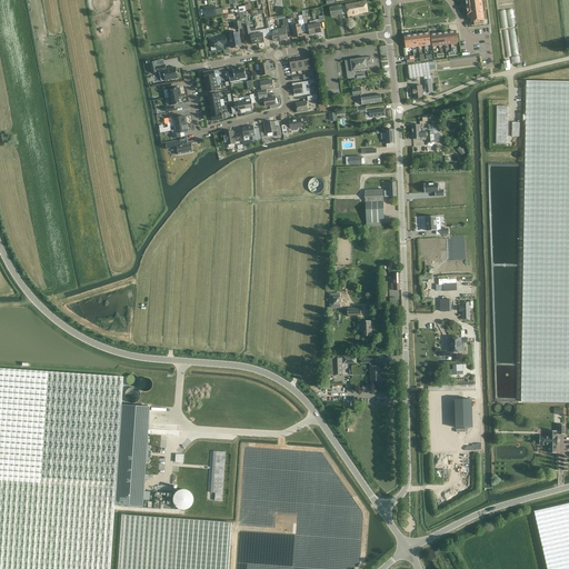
[(466,0),(468,15),(470,15),(471,26),(485,25),(482,13),(486,12),(483,0),(466,0)]
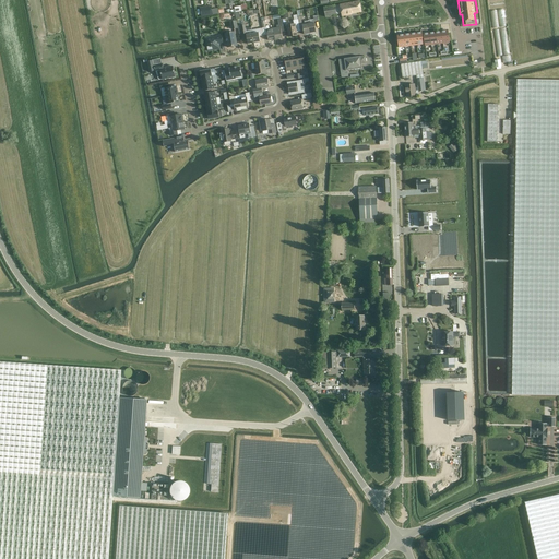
[(324,7),(325,18),(336,15),(336,14),(342,13),(342,15),(361,12),(359,1),(341,4),(341,6),(335,7),(335,6),(324,7)]
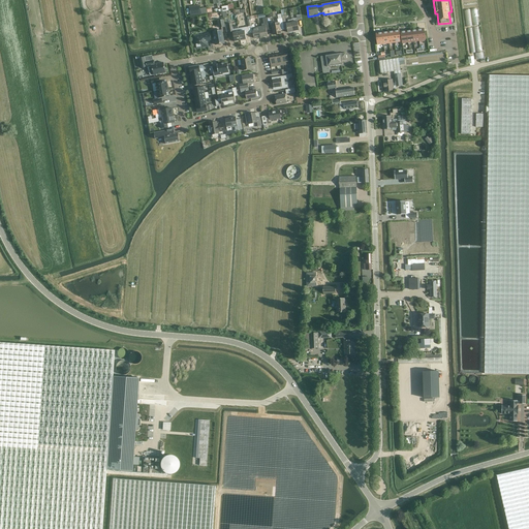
[(227,17),(226,10),(234,9),(234,4),(222,5),(223,17),(227,17)]
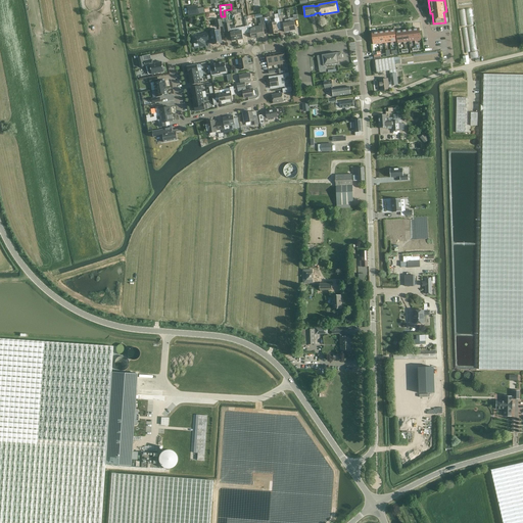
[(204,8),(198,9),(197,6),(188,7),(189,15),(199,14),(204,13),(204,8)]
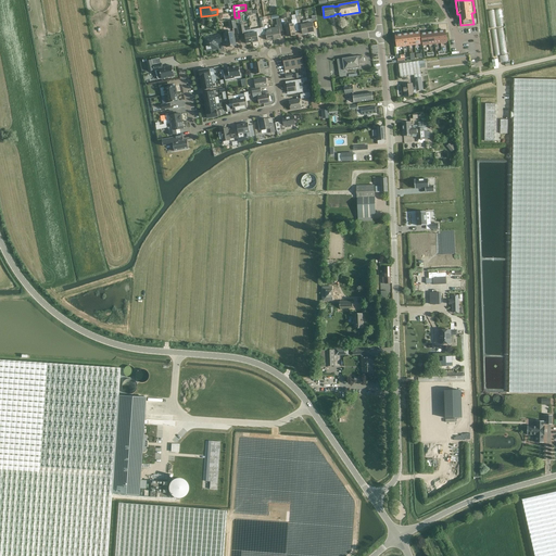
[(273,28),(274,39),(281,37),(279,27),(279,25),(282,25),(281,19),(276,20),(277,25),(276,26),(276,27),(273,28)]
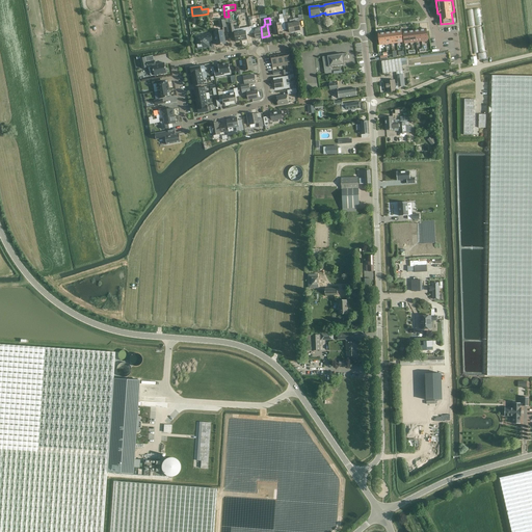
[(285,24),(284,19),(278,20),(280,23),(273,25),(275,35),(283,33),(282,27),(285,27),(285,24)]
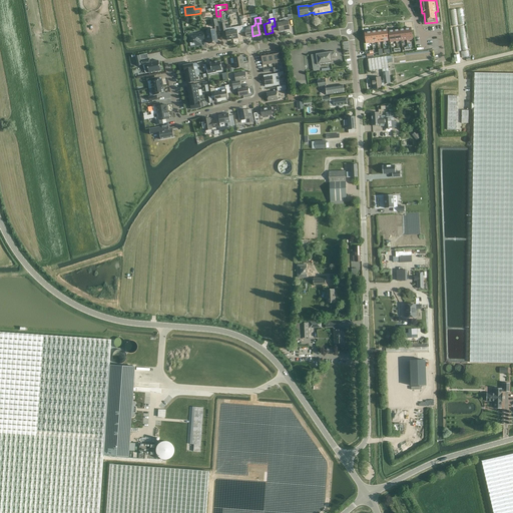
[(224,23),(220,23),(221,32),(225,31),(227,40),(232,39),(231,31),(231,27),(230,25),(225,26),(224,23)]
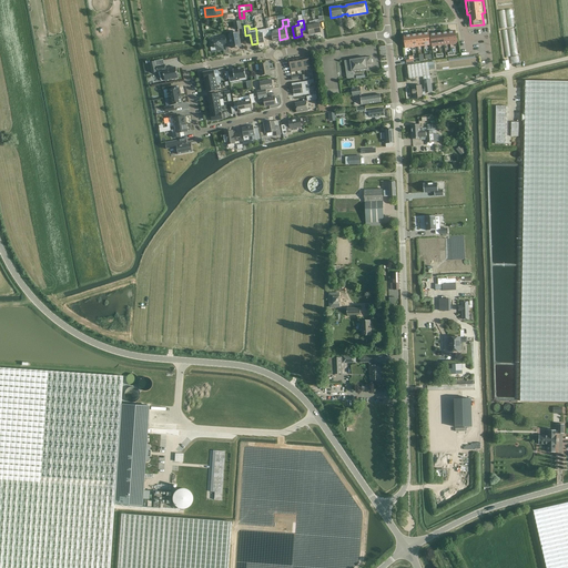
[(271,30),(273,41),(280,40),(279,29),(274,30),(273,27),(271,27),(271,30)]
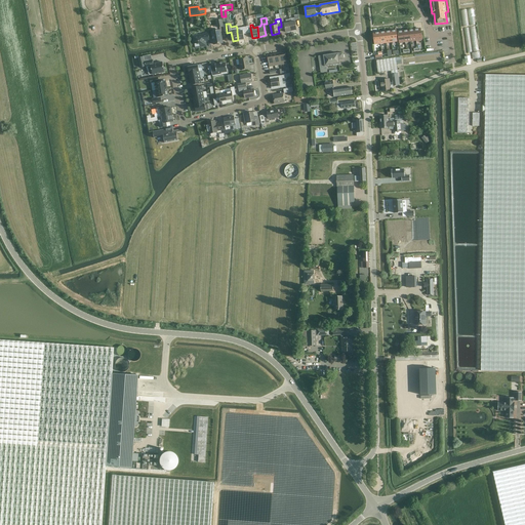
[(237,32),(238,40),(244,39),(243,34),(248,33),(246,27),(237,28),(237,32)]
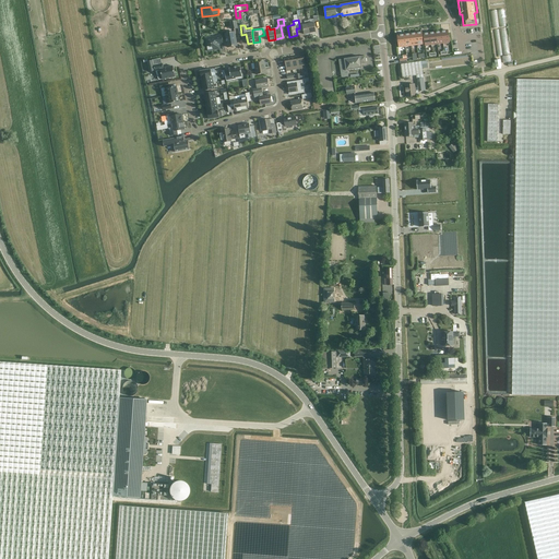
[(228,47),(237,46),(235,32),(226,34),(228,47)]
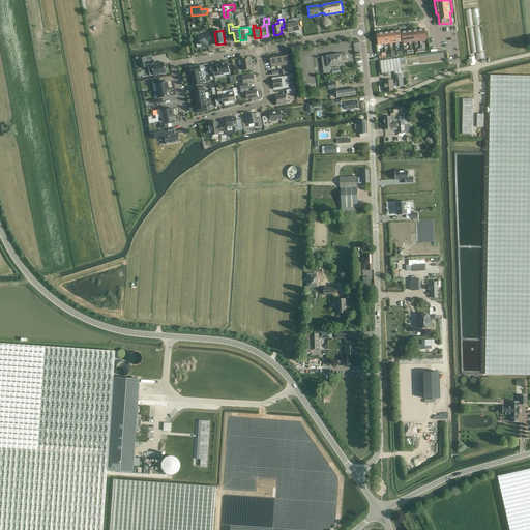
[(196,42),(197,49),(207,47),(206,41),(207,41),(212,41),(210,33),(206,34),(206,35),(199,36),(199,37),(195,37),(196,40),(195,40),(196,42)]
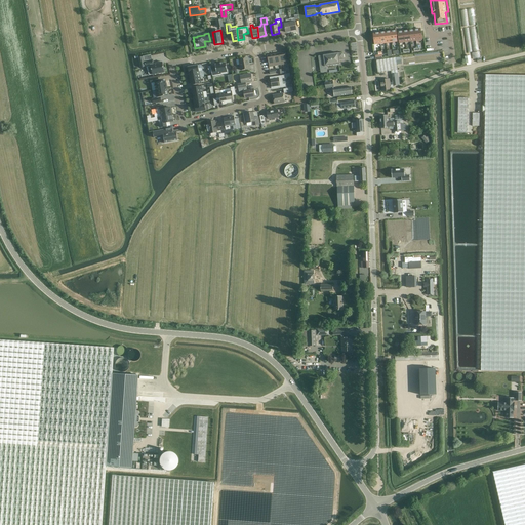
[(318,56),(321,73),(323,72),(323,73),(327,72),(327,66),(340,64),(339,61),(344,59),(344,57),(344,54),(342,52),(338,53),(323,55),(318,56)]
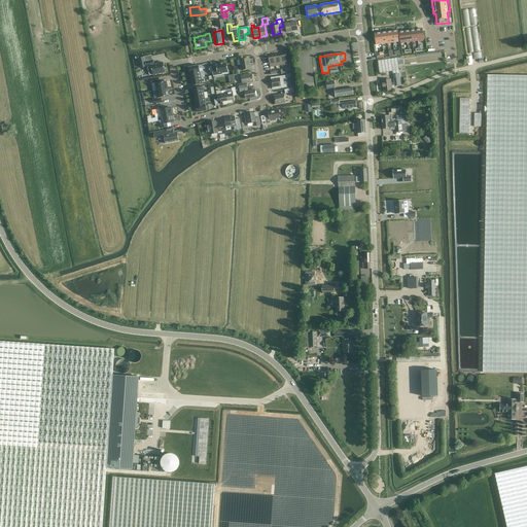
[(240,60),(242,70),(251,69),(250,66),(249,66),(248,58),(240,60)]
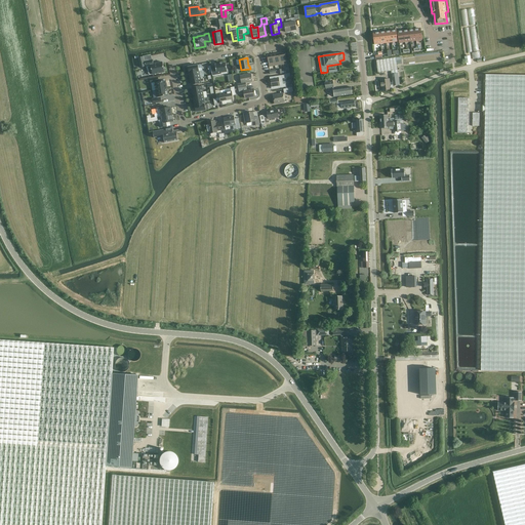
[(394,89),(393,86),(400,85),(399,82),(398,77),(396,62),(402,61),(402,57),(376,61),(378,73),(391,71),(393,82),(390,82),(390,79),(380,80),(382,90),(394,89)]
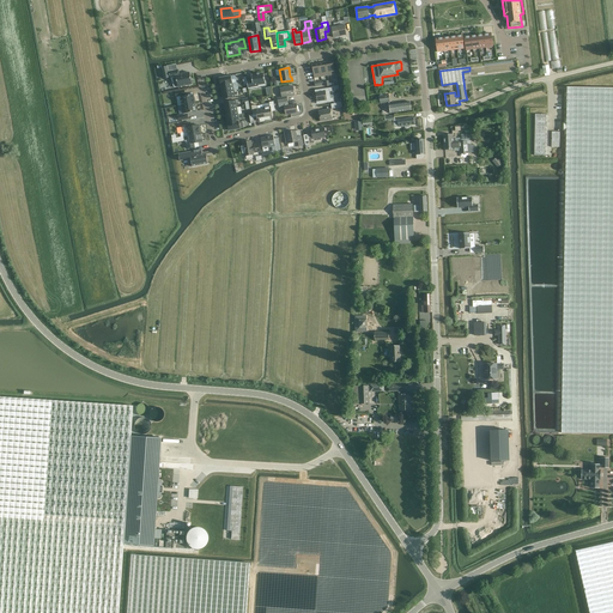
[(176,77),(178,87),(192,84),(193,83),(193,79),(192,80),(189,73),(180,74),(178,71),(169,72),(170,78),(176,77)]
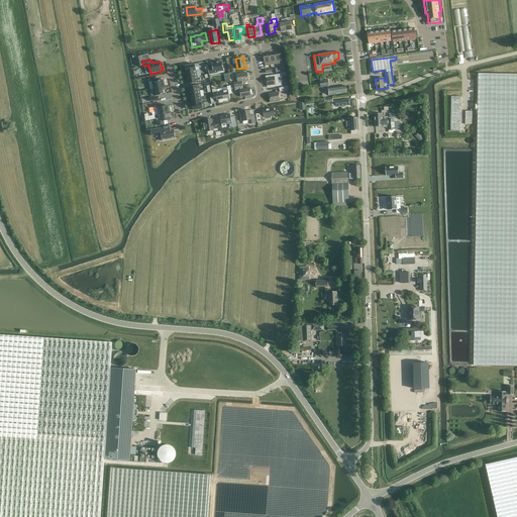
[(213,68),(208,69),(209,72),(209,75),(218,74),(218,72),(224,71),(222,62),(219,63),(218,62),(216,63),(212,64),(213,68)]
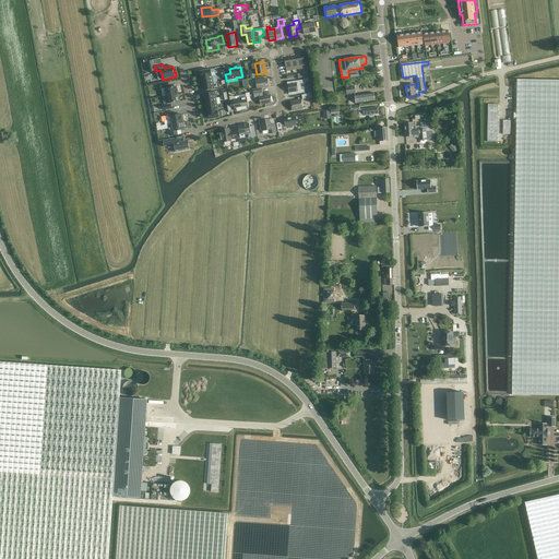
[(268,79),(256,81),(258,88),(253,90),(253,95),(254,95),(262,93),(262,88),(269,87),(268,79)]
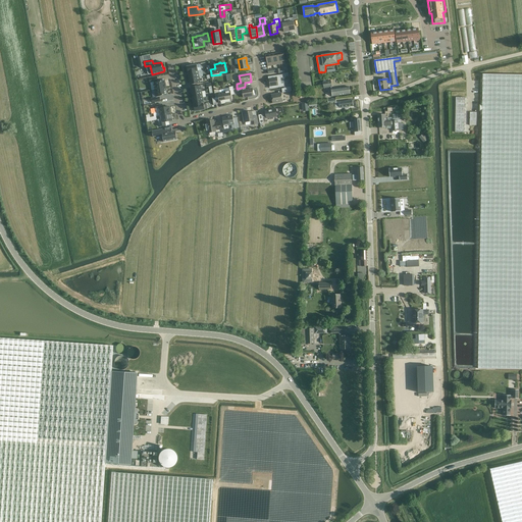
[(521,74),(483,74),(478,369),(521,369),(521,74)]
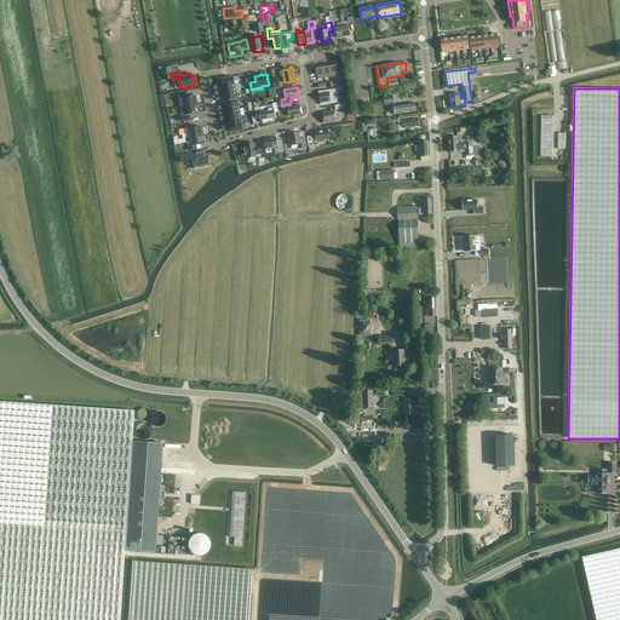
[(184,107),(196,104),(197,104),(196,96),(188,97),(187,92),(177,93),(178,98),(183,97),(183,98),(183,101),(183,104),(184,104),(184,107)]
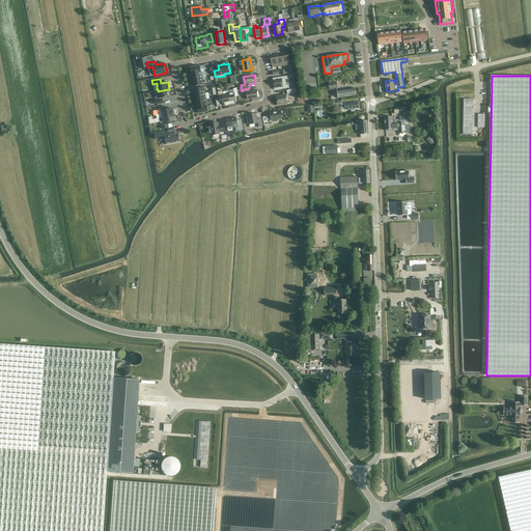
[(228,93),(230,105),(234,104),(234,103),(236,103),(235,96),(239,96),(236,88),(233,88),(233,92),(228,93)]
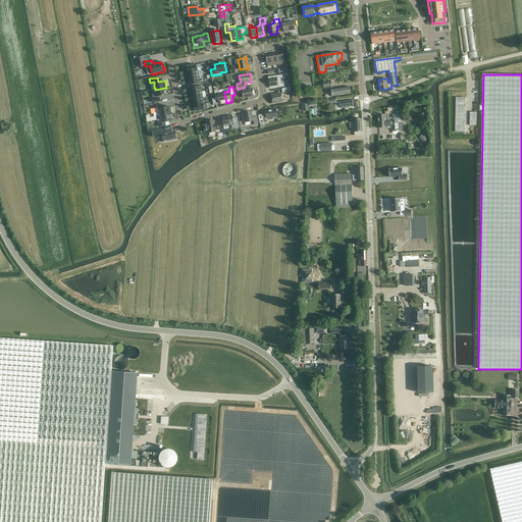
[(245,87),(238,89),(238,92),(243,91),(244,98),(254,96),(253,96),(255,95),(254,91),(253,91),(252,89),(246,90),(245,87)]
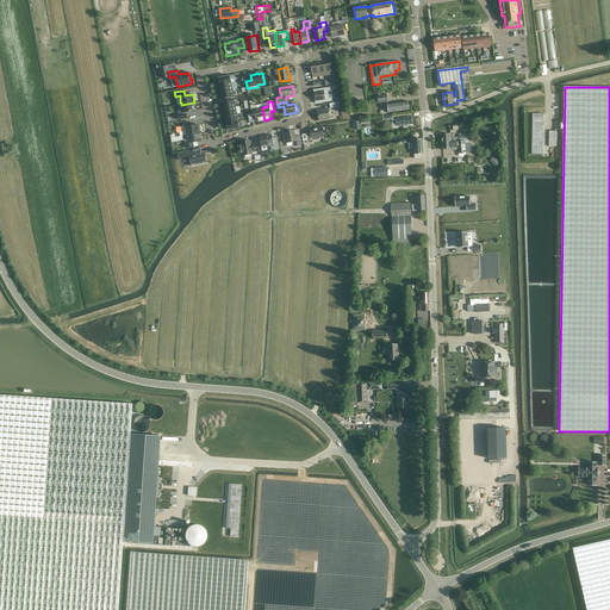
[(387,104),(388,112),(409,110),(408,101),(387,104)]
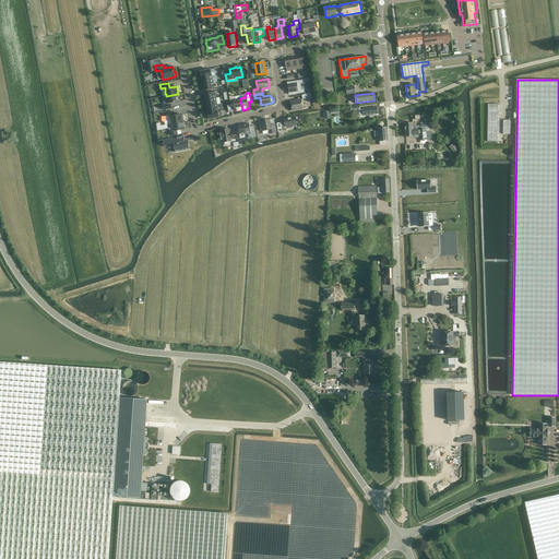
[(162,106),(163,110),(171,108),(170,103),(179,102),(177,94),(166,96),(167,104),(167,105),(162,106)]
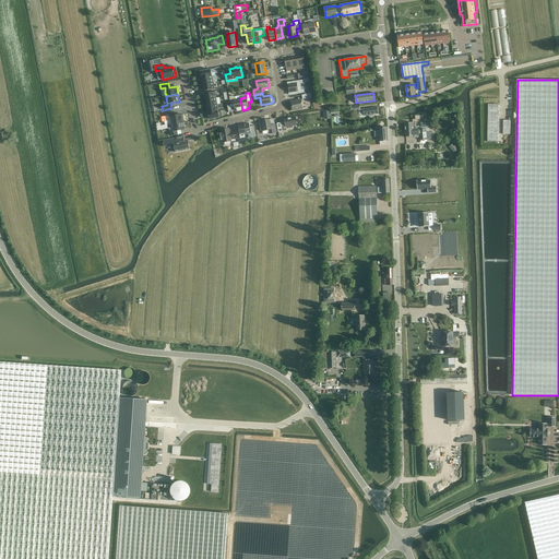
[(236,99),(235,97),(233,96),(229,96),(230,105),(234,105),(235,110),(237,110),(242,110),(240,98),(236,99)]
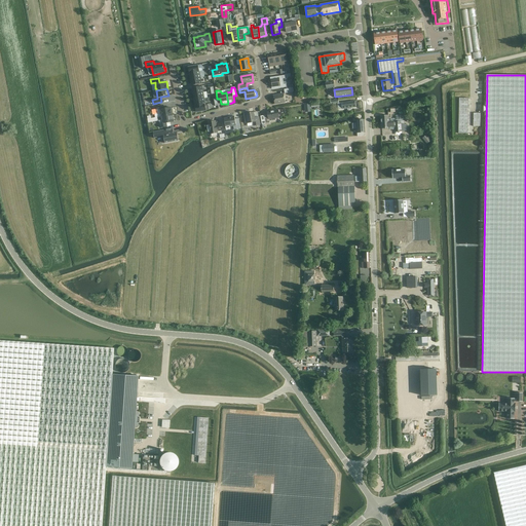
[(286,102),(284,94),(273,96),(275,104),(286,102)]
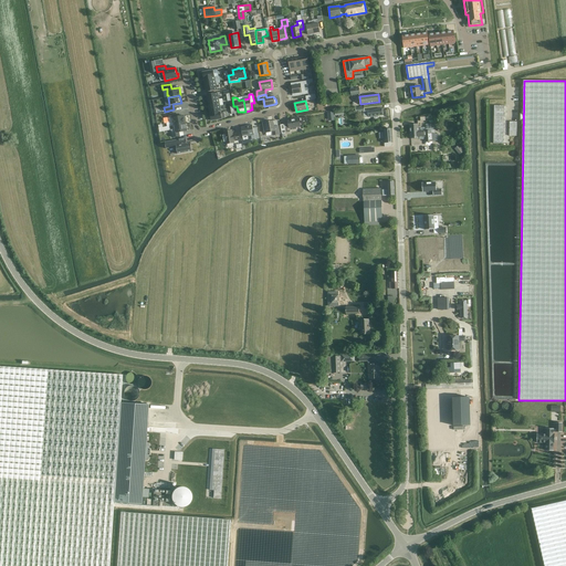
[(374,116),(374,118),(378,118),(378,116),(383,115),(381,108),(365,111),(364,107),(356,108),(356,112),(364,112),(365,117),(369,117),(374,116)]
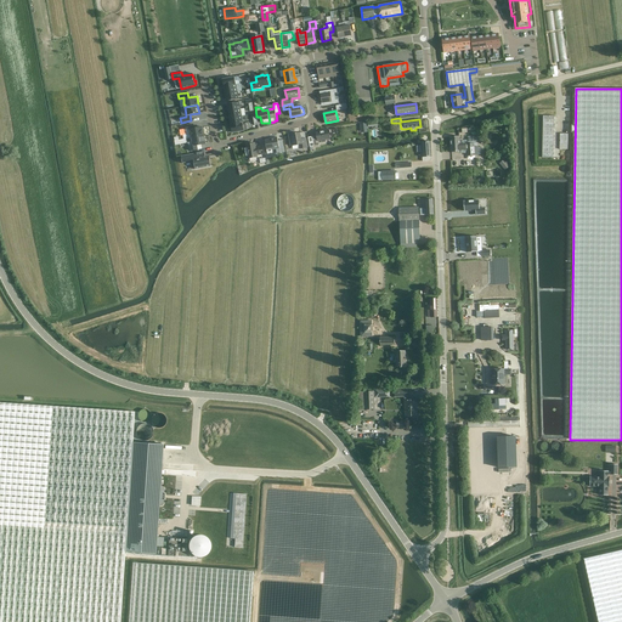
[(187,134),(184,135),(184,139),(191,137),(204,135),(202,128),(194,129),(193,125),(185,126),(187,134)]
